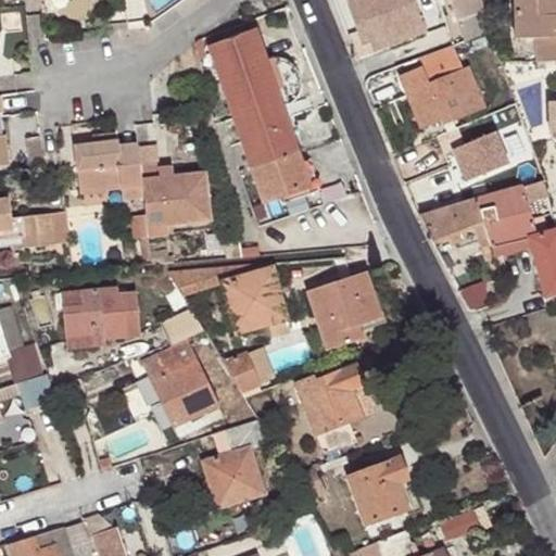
[(345,0),(365,55),(427,34),(416,0),(345,0)]
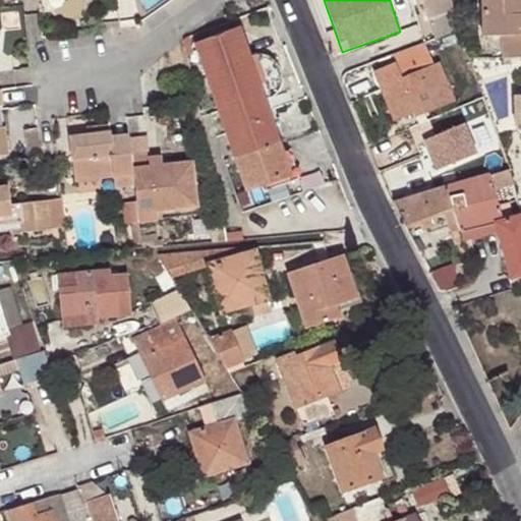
[(413,27),(403,0),(390,0),(400,32),(413,27)]
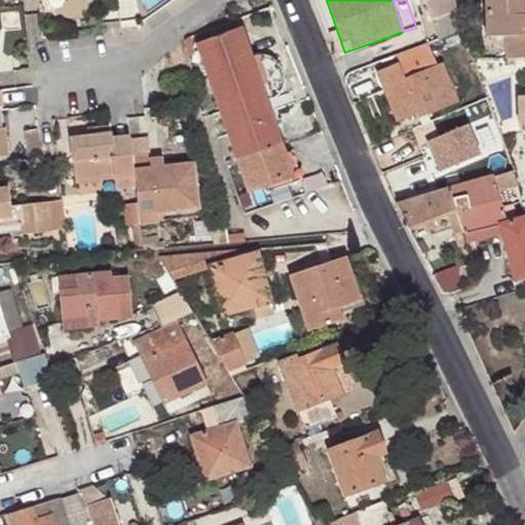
[(426,0),(436,32),(460,24),(454,0),(426,0)]
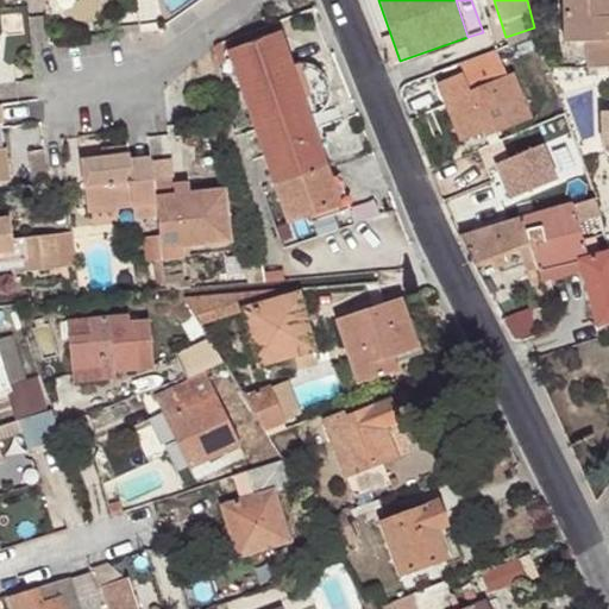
[(608,0),(562,0),(563,43),(585,42),(585,67),(608,66),(608,0)]
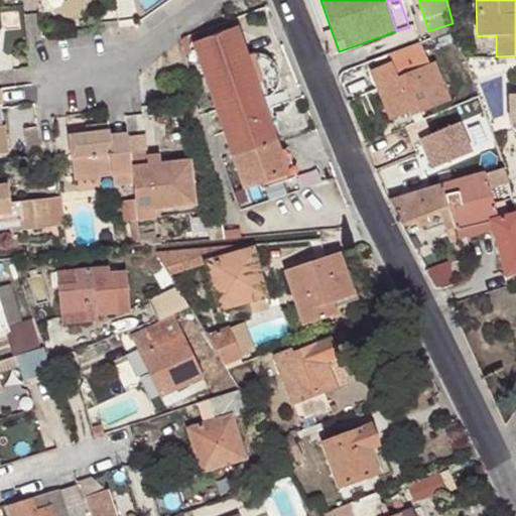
[(430,39),(455,30),(453,23),(428,31),(430,39)]
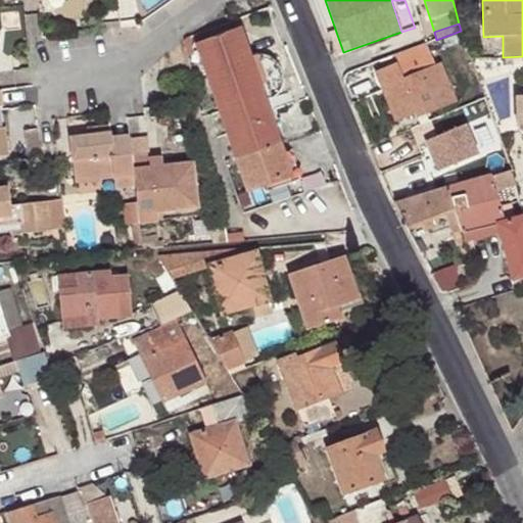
[(197,48),(237,160),(282,144),(268,102),(273,100),(276,96),(280,90),(282,86),(281,79),(280,72),(277,66),(274,63),(269,59),(264,57),(255,56),(250,57),(243,31),(197,48)]
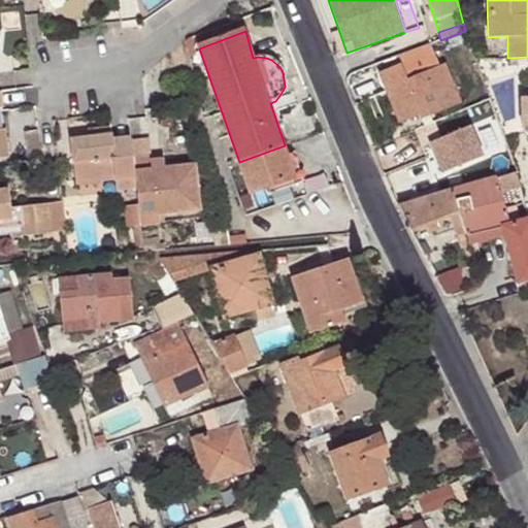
[(377,72),(400,123),(420,113),(422,118),(460,101),(442,64),(404,79),(399,65),(377,72)]
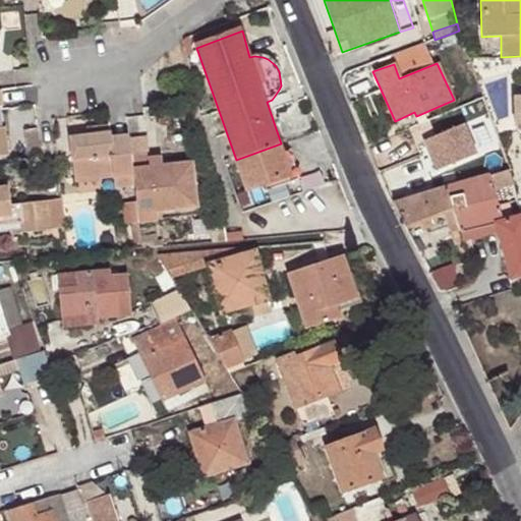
[(0,159),(10,158),(6,122),(0,122),(0,107),(4,107),(2,93),(0,93),(0,159)]
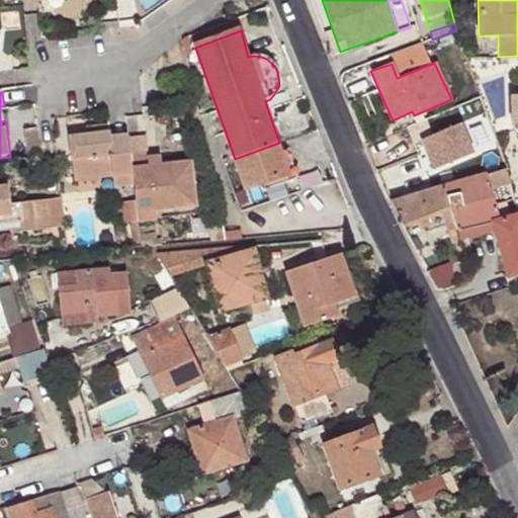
[(459,122),(419,139),(431,168),(471,152),(459,122)]
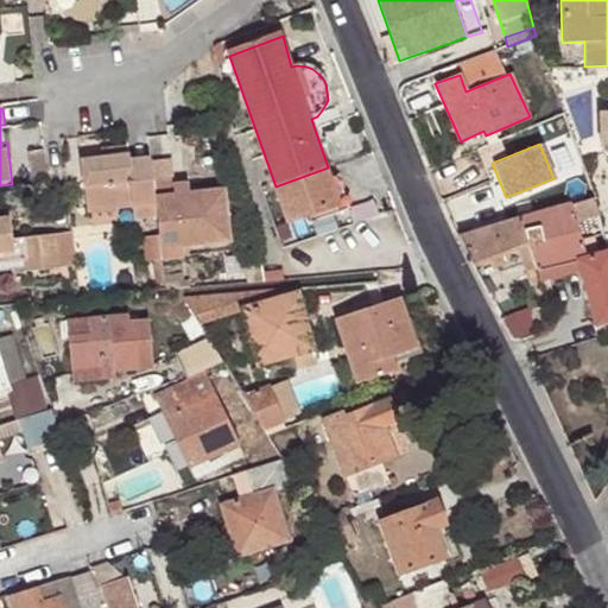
[(102,159),(133,157),(130,145),(101,149),(102,159)]
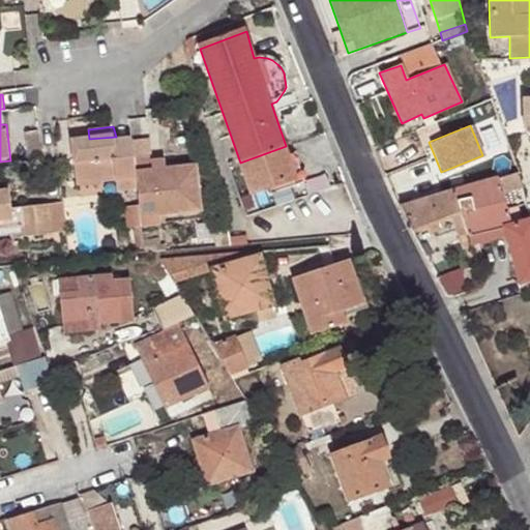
[(138,174),(134,140),(117,142),(116,137),(89,139),(75,141),(80,185),(106,182),(106,178),(120,176),(121,192),(140,189),(138,174)]
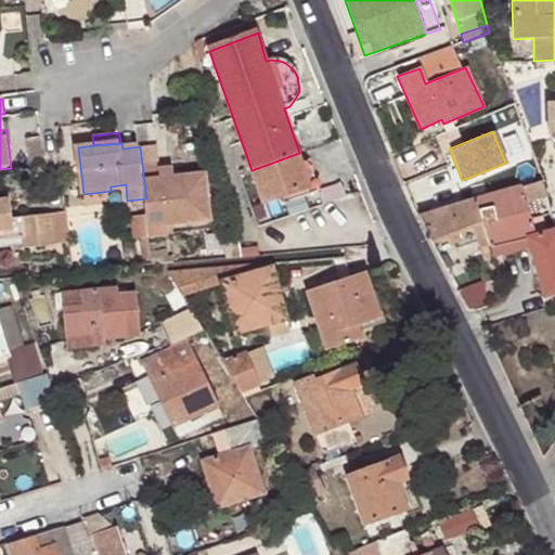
[(299,153),(252,170),(262,203),(310,183),(299,153)]
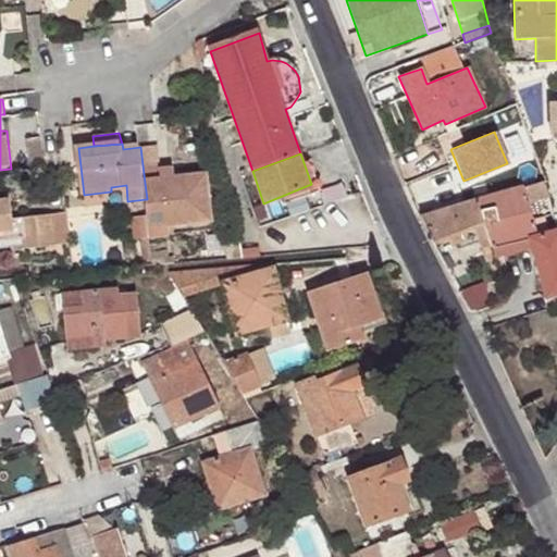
[(147,199),(151,242),(172,239),(170,229),(214,224),(209,175),(145,183),(147,199)]
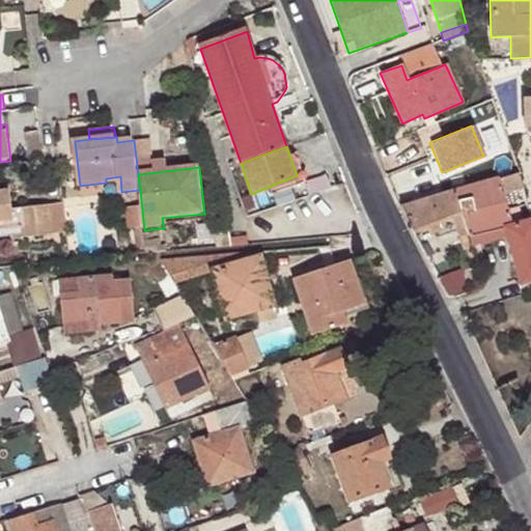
[(519,173),(500,178),(504,193),(524,188),(519,173)]
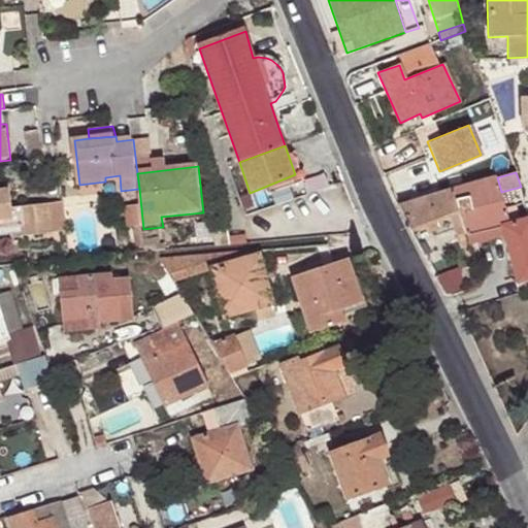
[(520,283),(527,281),(527,218),(508,223),(501,192),(497,177),(455,189),(470,235),(503,229),(505,237),(520,283)]
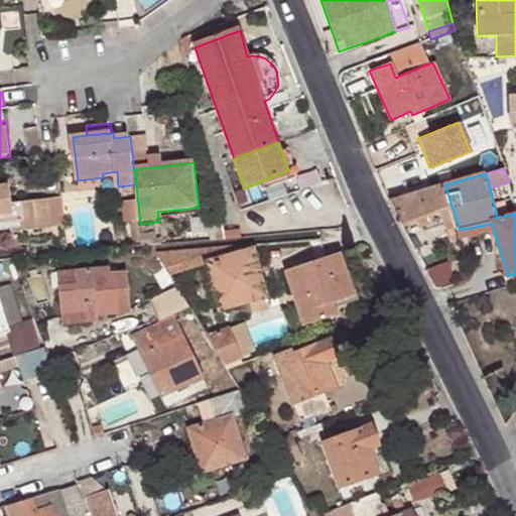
[(390,200),(403,228),(419,223),(422,229),(430,226),(428,220),(444,214),(452,233),(460,230),(444,184),(390,200)]
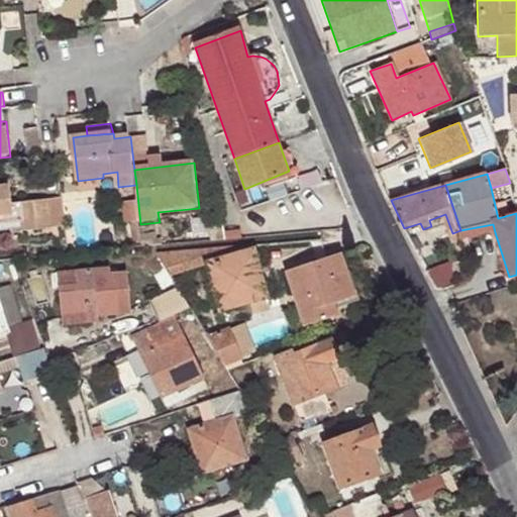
[(0,214),(12,213),(11,203),(9,186),(0,187),(0,214)]
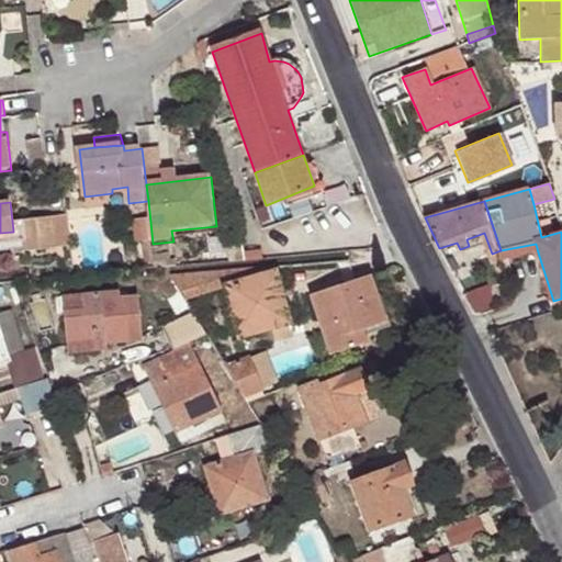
[(26,251),(75,245),(71,214),(23,220),(26,244),(26,251)]
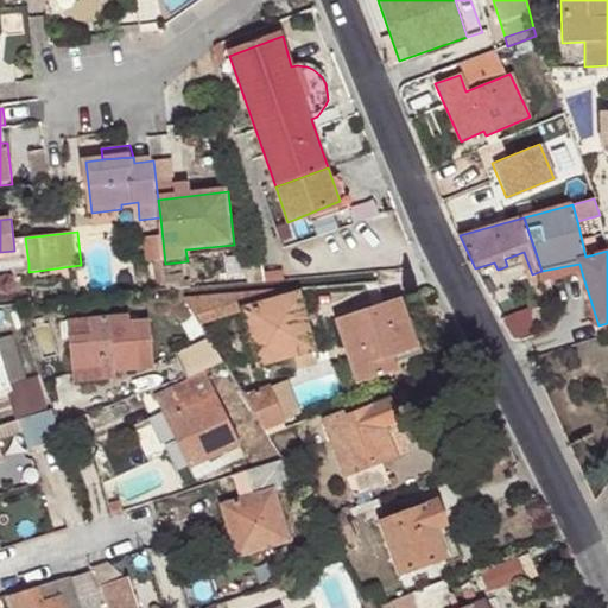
[(0,266),(29,264),(25,238),(13,239),(14,251),(0,252),(0,266)]
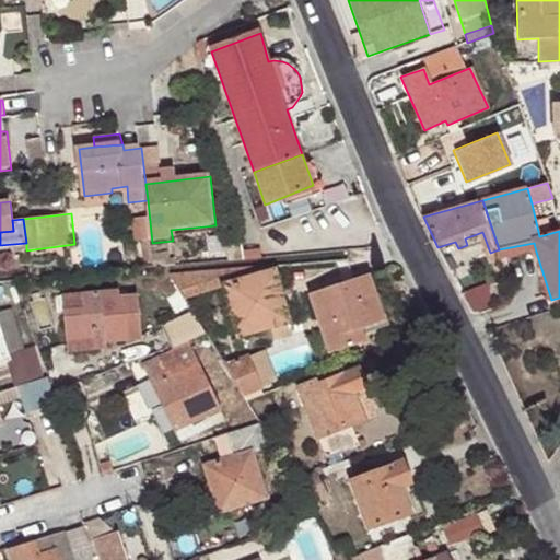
[(499,249),(501,259),(536,252),(534,243),(499,249)]
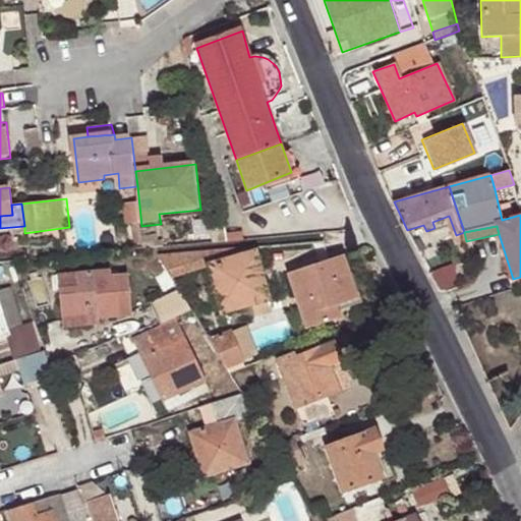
[(226,241),(240,240),(239,231),(225,233),(226,241)]
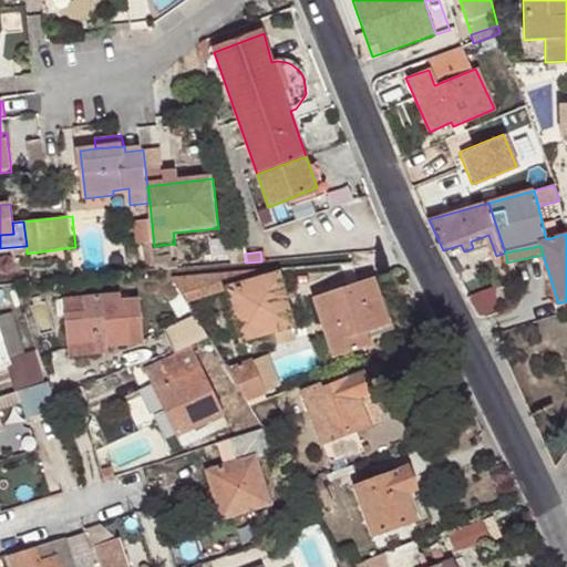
[(240,341),(245,339),(274,331),(291,327),(276,269),(171,275),(195,317),(209,340),(213,347),(239,339),(240,341)]
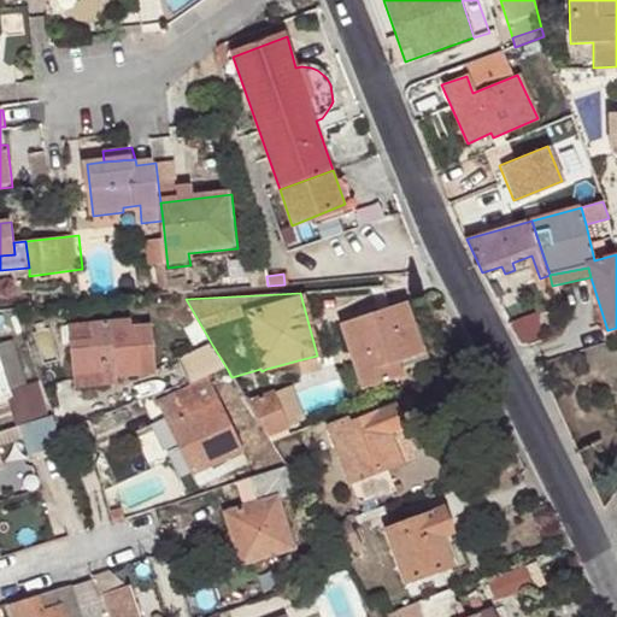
[(395,333),(412,327),(405,303),(341,325),(363,389),(391,380),(386,368),(399,363),(404,362),(395,333)]
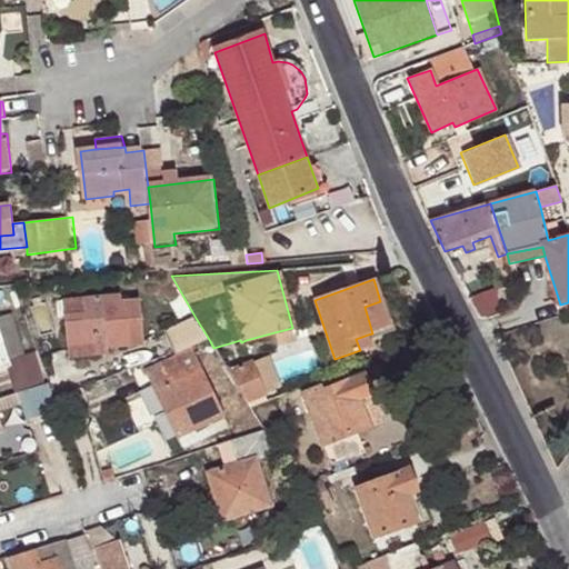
[(121,295),(88,297),(88,311),(66,312),(68,348),(103,345),(106,352),(145,349),(141,300),(121,301),(121,295)]
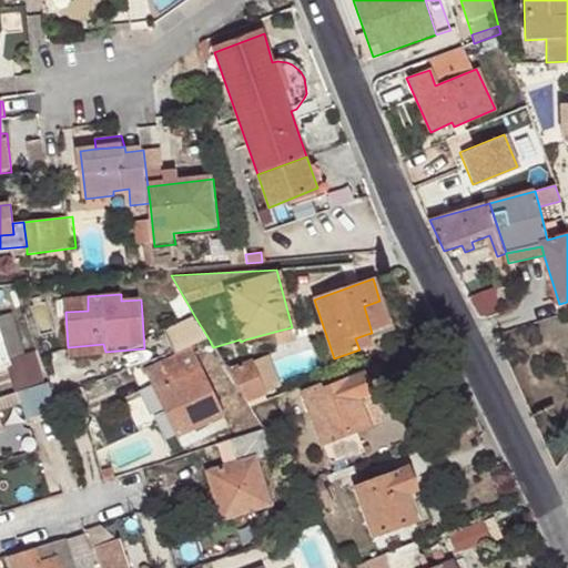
[(88,311),(88,296),(64,297),(66,312),(88,311)]
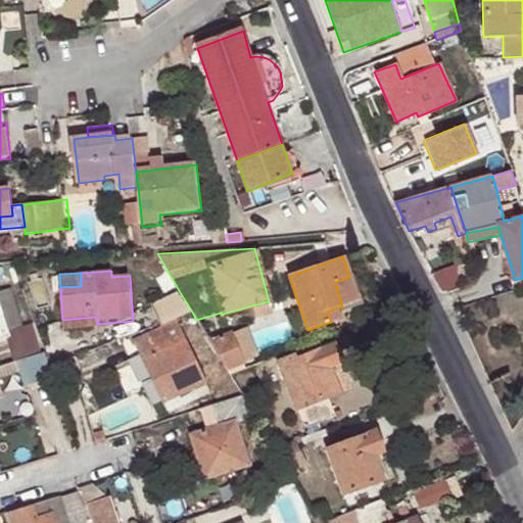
[(359,301),(349,277),(335,282),(342,306),(359,301)]
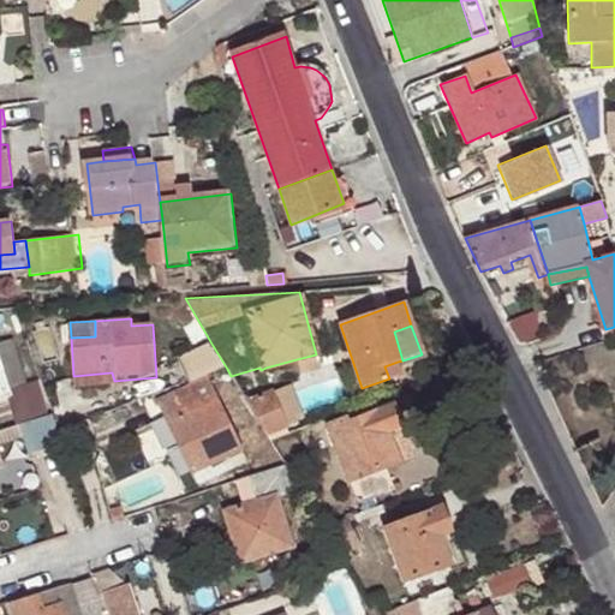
[(13,340),(0,344),(0,357),(11,390),(28,384),(13,340)]
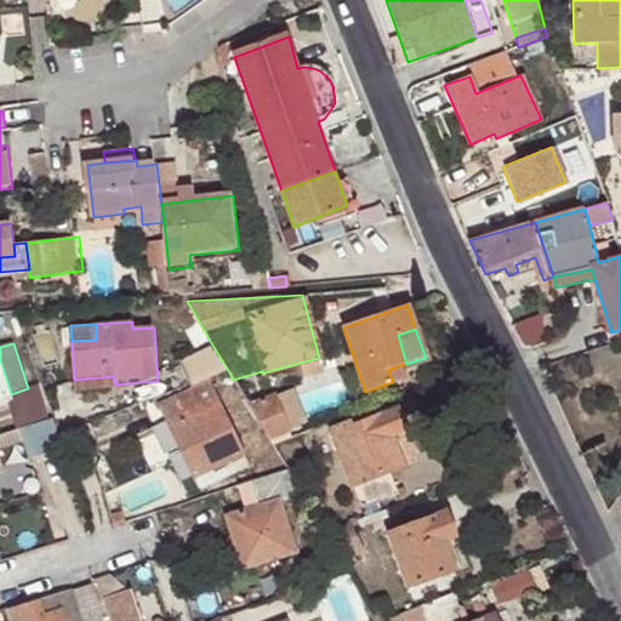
[(183,363),(192,387),(209,381),(229,372),(214,347),(183,363)]
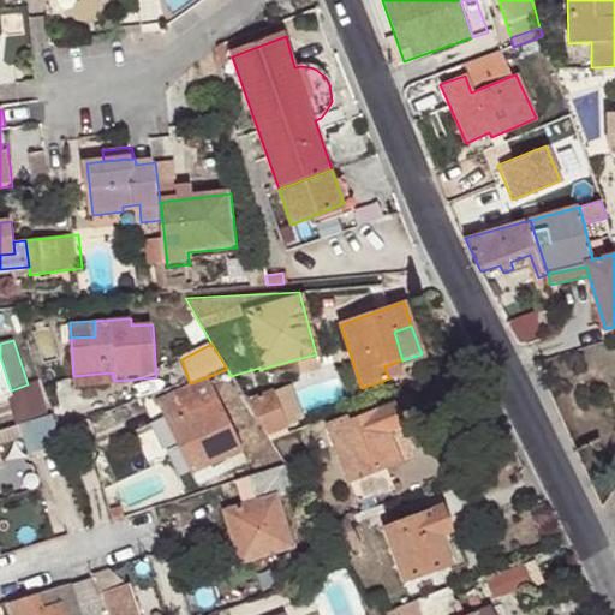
[(316,354),(297,359),(299,371),(320,366),(316,354)]
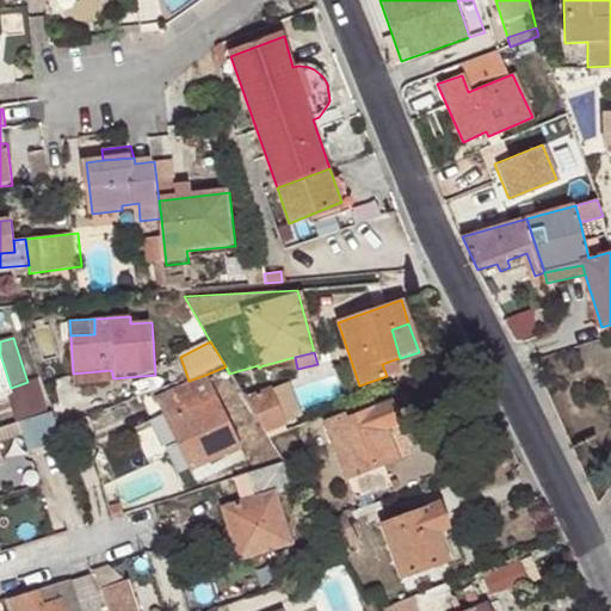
[(0,396),(12,393),(11,388),(0,355),(0,396)]
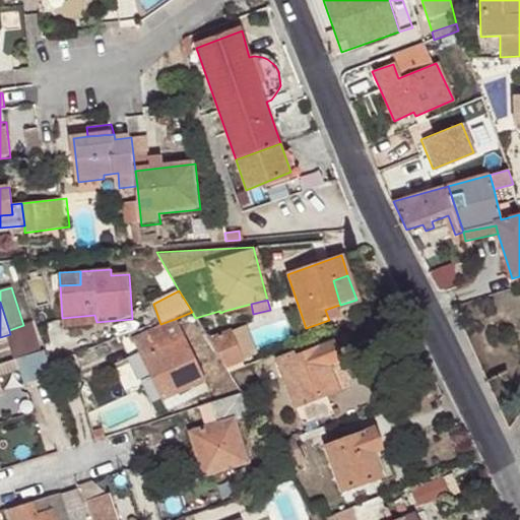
[(325,310),(329,320),(340,316),(336,306),(325,310)]
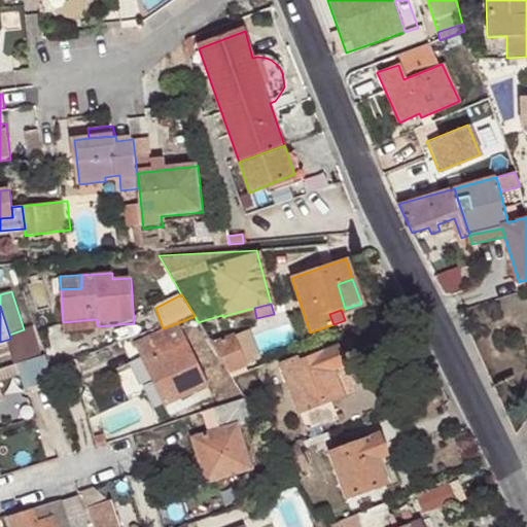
[(210,343),(235,335),(227,315),(223,317),(222,315),(198,322),(210,343)]
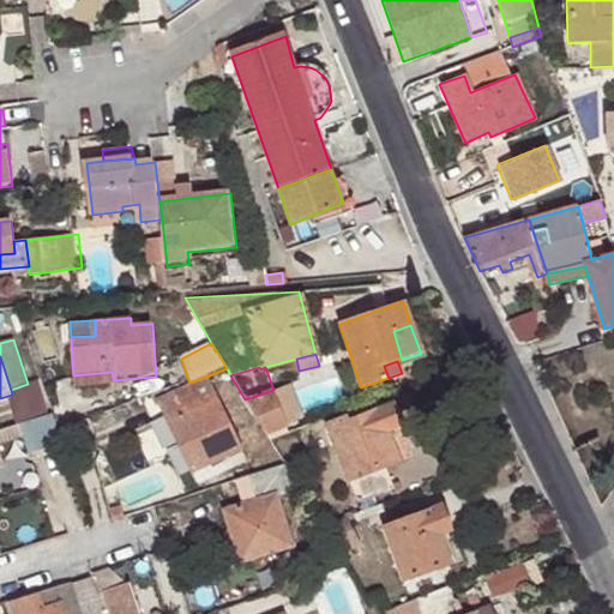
[(115,385),(114,380),(112,372),(73,375),(74,387),(115,385)]
